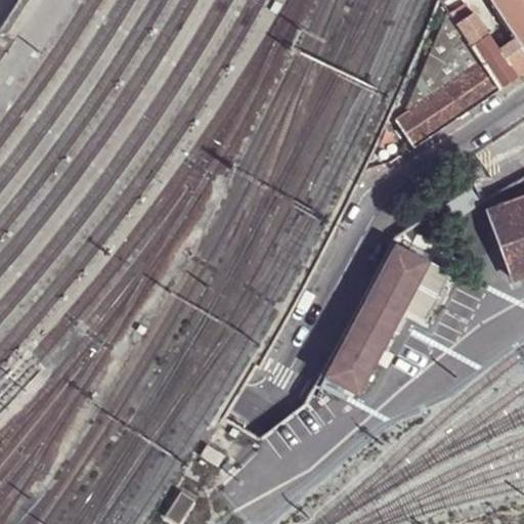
[(523,0),(486,0),(510,33),(523,52),(523,0)]
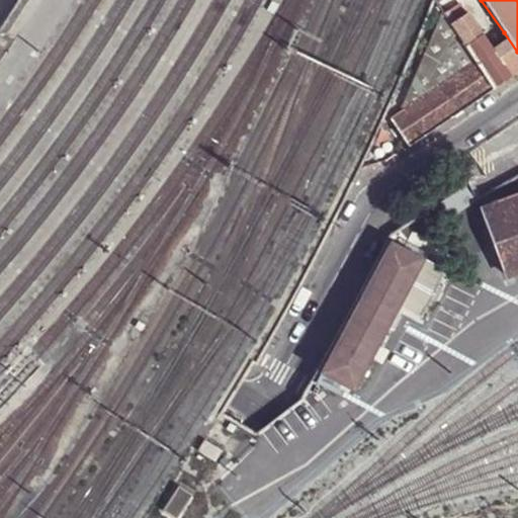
[(453,14),(457,21),(466,14),(466,13),(463,7),(453,14)]
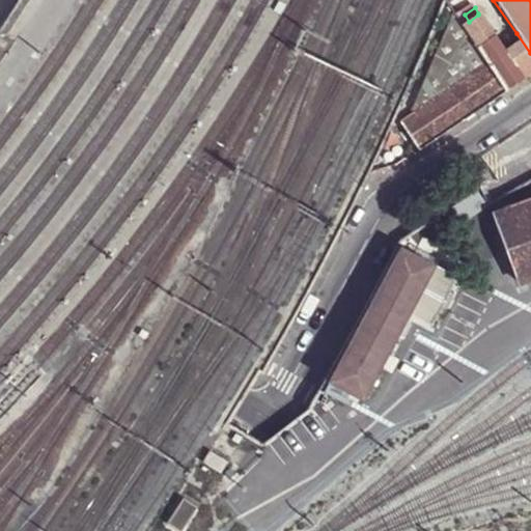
[(506,91),(463,26),(451,9),(442,34),(452,49),(455,53),(431,70),(426,73),(419,89),(421,91),(422,91),(429,101),(427,102),(428,105),(401,124),(419,151),(438,139),(486,105),(506,91)]
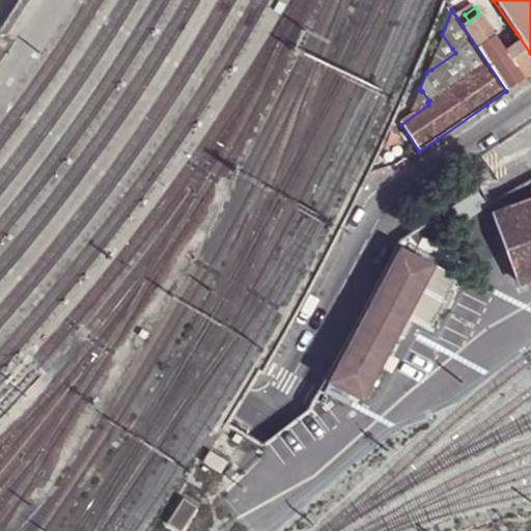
[(506,91),(523,80),(494,36),(485,42),(483,38),(492,32),(478,15),(469,22),(463,26),(506,91)]
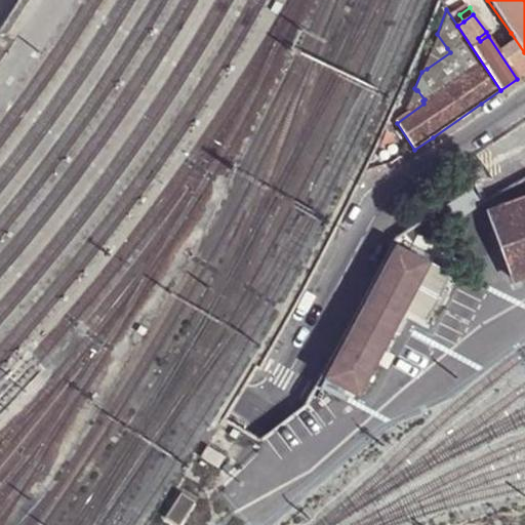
[(524,52),(511,33),(503,38),(515,53),(509,57),(522,76),(524,73),(524,52)]
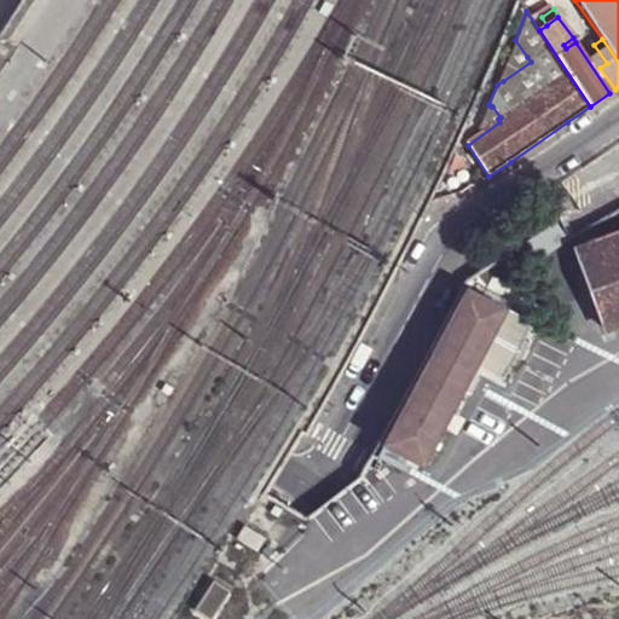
[(501,75),(503,81),(531,62),(527,57),(501,75)]
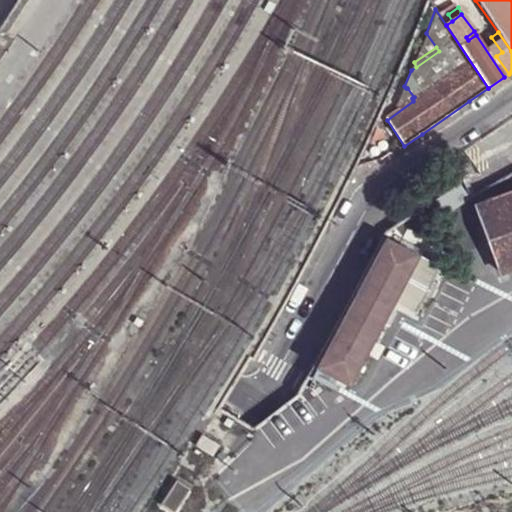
[(511,196),(479,208),(502,275),(511,270),(511,196)]
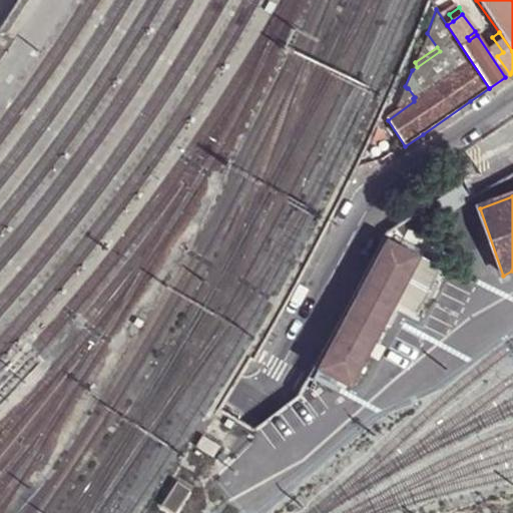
[(441,272),(388,241),(345,322),(318,371),(349,388),(396,304),(417,316),(441,272)]
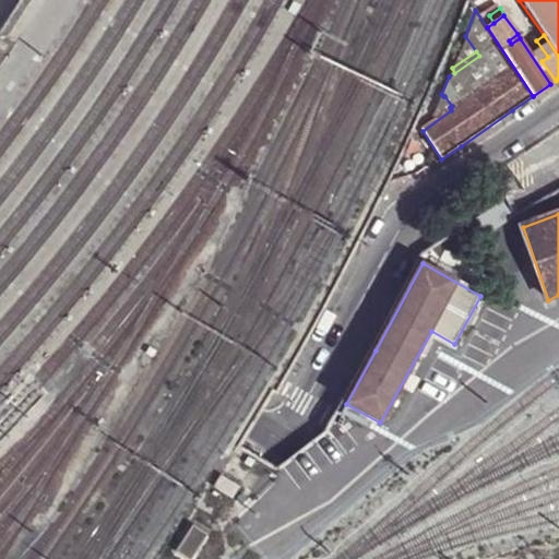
[(241,487),(225,475),(219,486),(235,497),(241,487)]
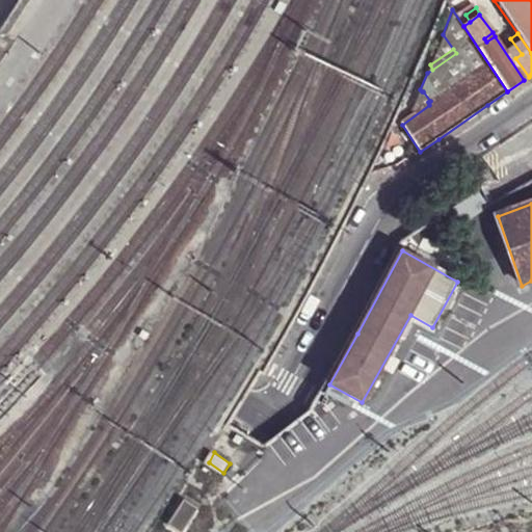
[(185,498),(167,526),(178,531),(187,531),(203,508),(185,498)]
